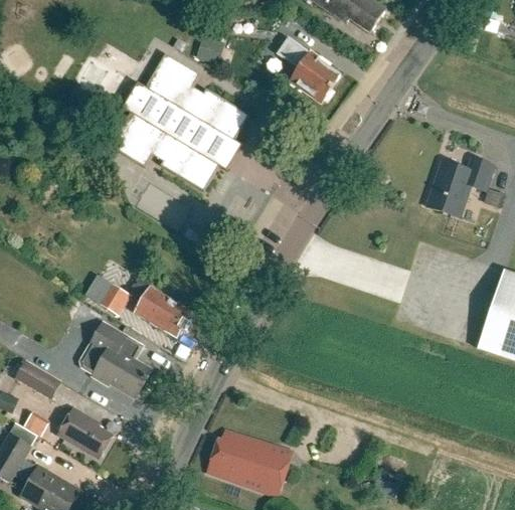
[(314,0),(346,21),(349,16),(370,30),(385,7),(375,0),(314,0)]
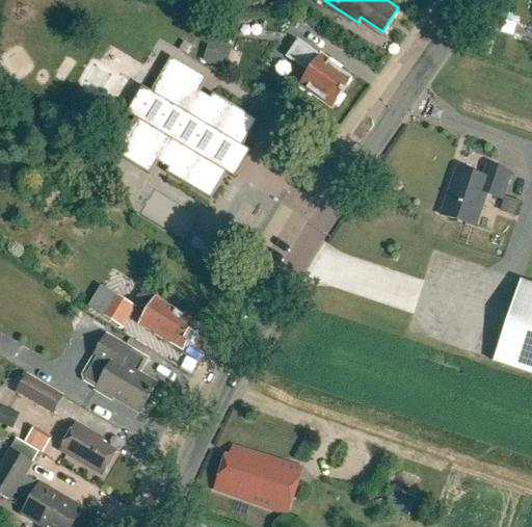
[(308,68),(298,80),(330,103),(351,74),(297,36),(286,52),(308,68)]
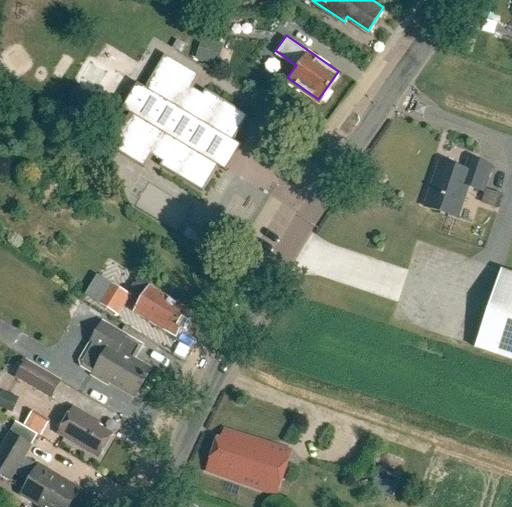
[(200,72),(165,52),(145,85),(137,80),(122,106),(129,111),(110,145),(144,165),(152,152),(162,159),(160,163),(203,189),(218,164),(226,168),(227,167),(219,162),(232,140),(240,144),(241,143),(233,138),(248,113),(205,87),(203,91),(192,85),(200,72)]
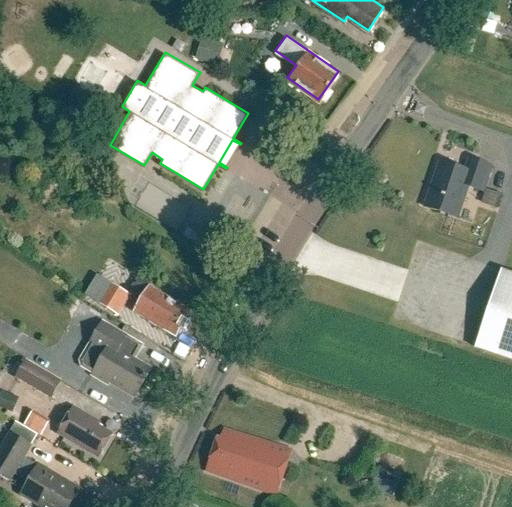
[(442,156),(427,204),(458,214),(468,181),(485,186),(493,162),(473,156),(470,165),(442,156)]
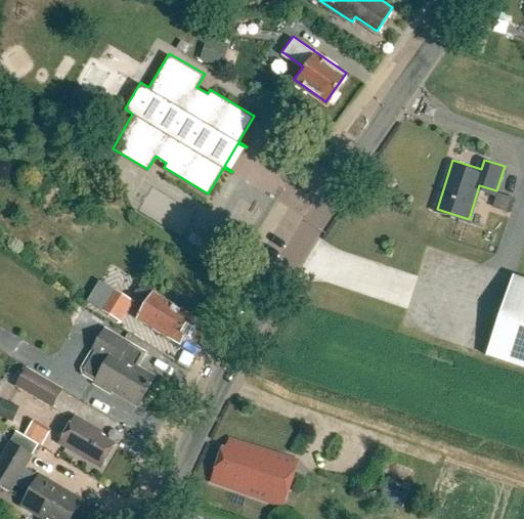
[(523,277),(511,274),(485,351),(523,364),(523,277)]
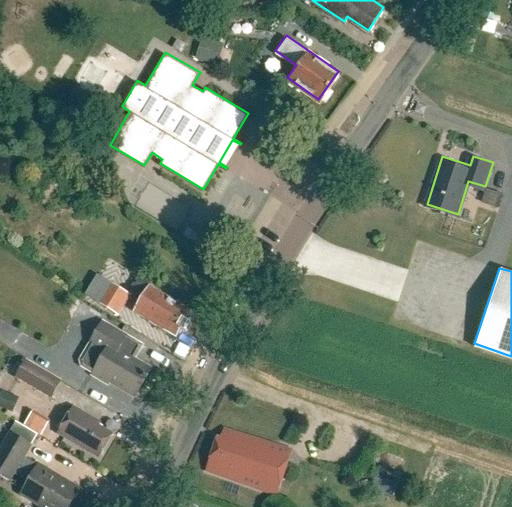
[(189,309),(149,283),(151,279),(141,273),(131,289),(139,294),(131,306),(174,333),(189,309)]
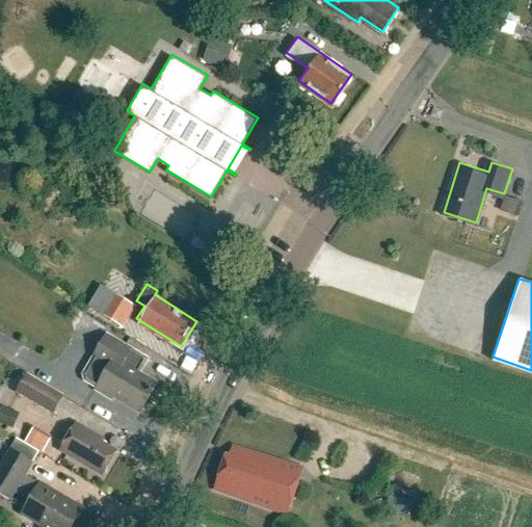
[(114,291),(102,312),(121,323),(133,302),(114,291)]
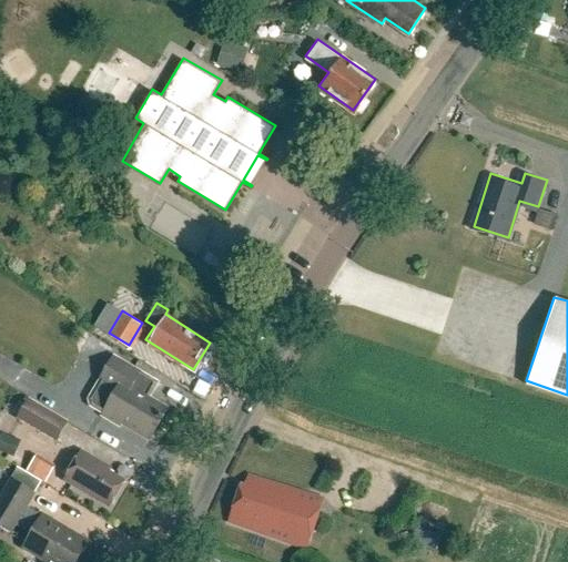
[(151,436),(168,405),(155,398),(165,381),(142,368),(115,354),(101,379),(115,387),(102,411),(127,425),(128,422),(151,436)]
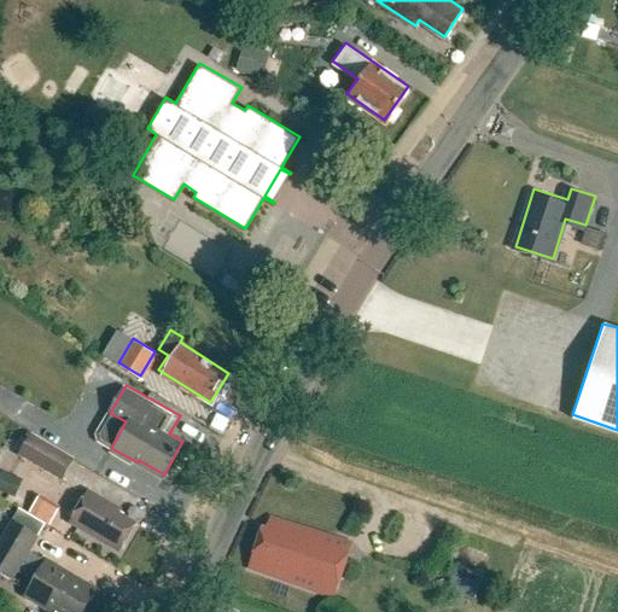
[(31,429),(18,452),(62,478),(75,455),(31,429)]
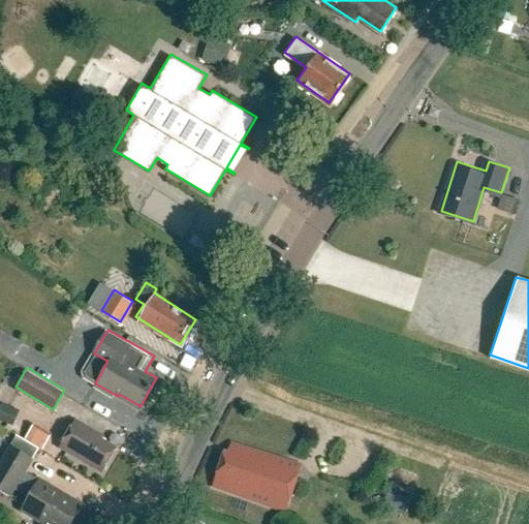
[(0,417),(10,421),(16,407),(0,401),(0,417)]
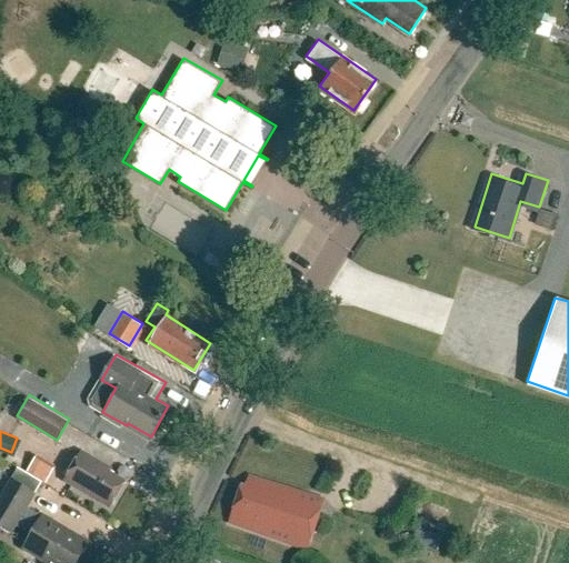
[(102,463),(105,461),(83,449),(66,479),(111,505),(128,479),(102,463)]
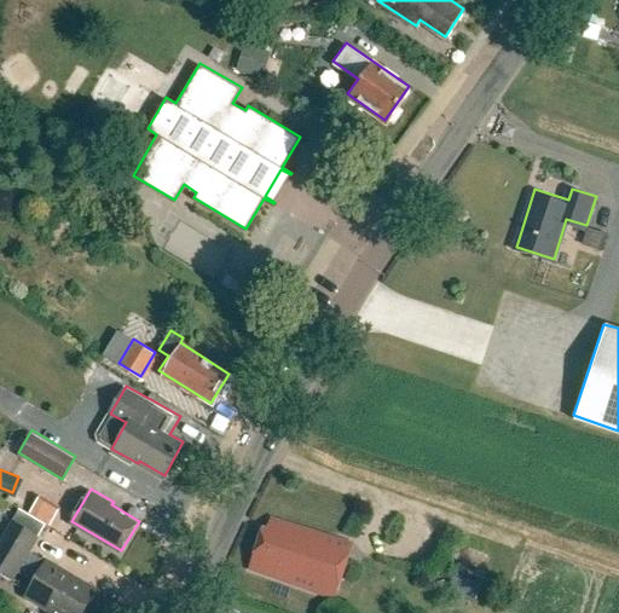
[(261,524),(248,565),(331,594),(350,542),(271,514),(267,526),(261,524)]
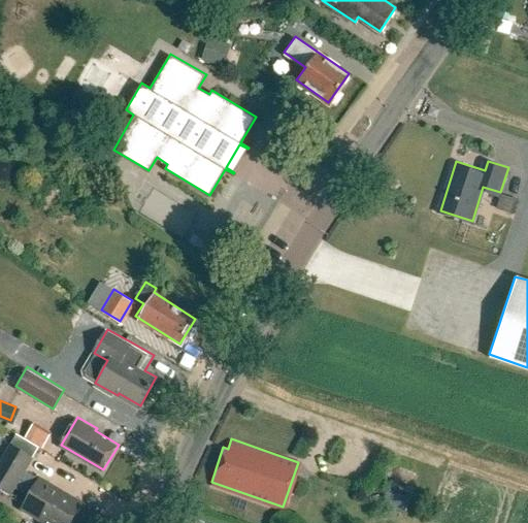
[(33,456),(9,443),(0,460),(0,488),(11,494),(15,487),(27,494),(23,501),(26,502),(24,507),(38,515),(40,512),(59,522),(69,522),(83,501),(27,467),(33,456)]
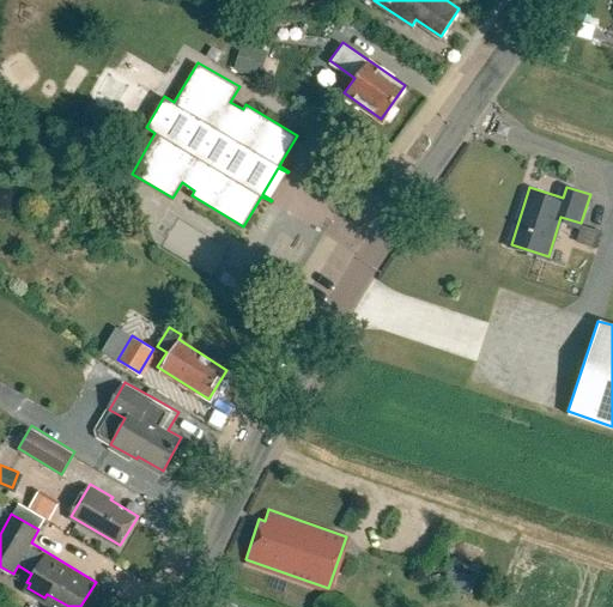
[(450,553),(444,583),(473,589),(479,558),(450,553)]
